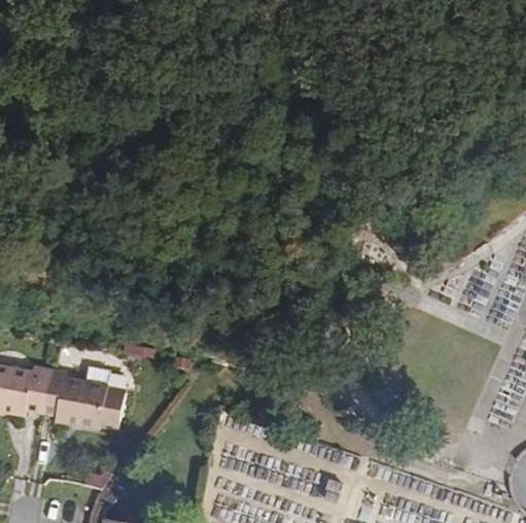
[(84,380),(67,377),(68,372),(34,365),(33,371),(0,363),(0,409),(2,410),(3,403),(26,407),(56,413),(77,417),(75,423),(99,427),(100,423),(117,427),(124,392),(106,389),(107,384),(84,380)]
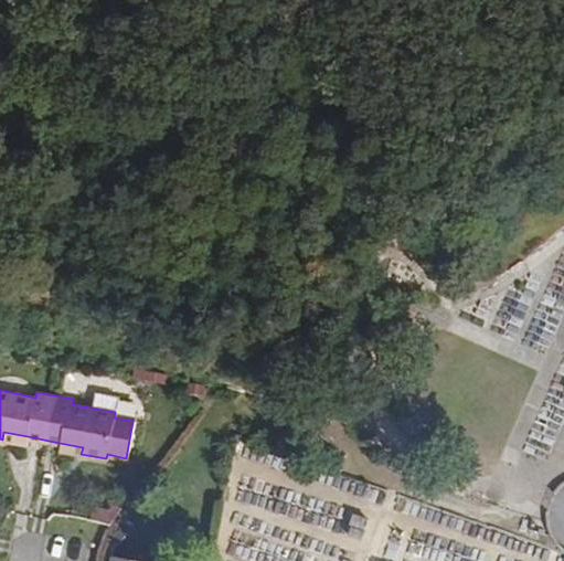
[(115,412),(117,400),(113,395),(97,392),(93,395),(91,408),(115,412)]
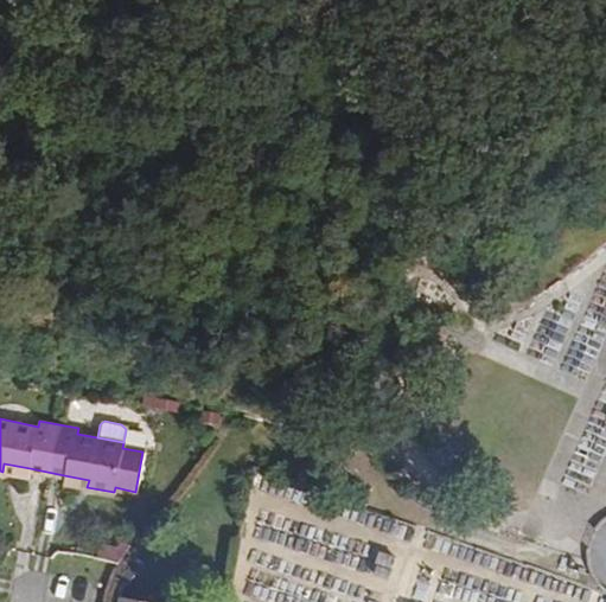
[(29,476),(30,468),(4,463),(2,472),(29,476)]
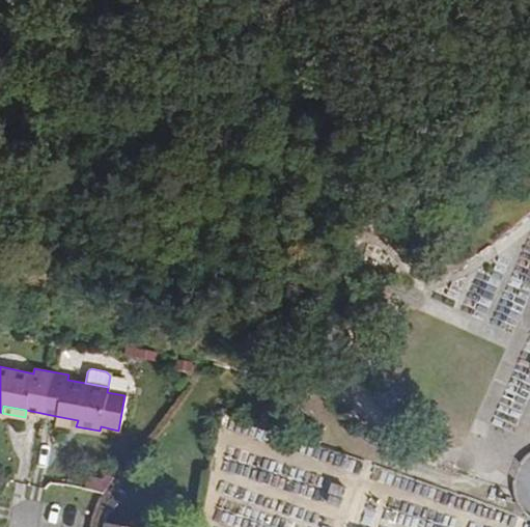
[(76,426),(78,420),(56,416),(55,422),(76,426)]
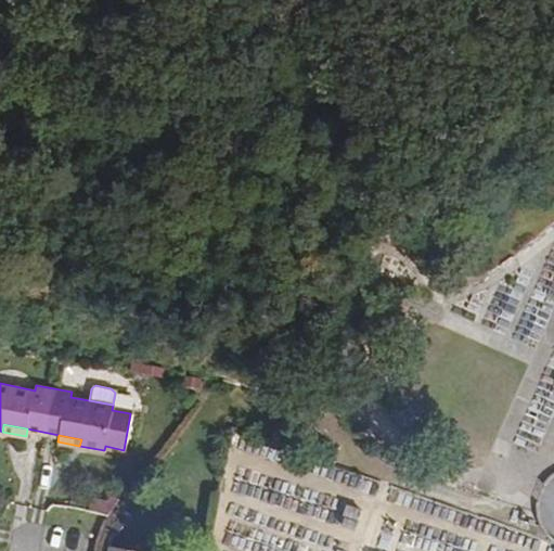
[(366,499),(353,494),(348,508),(361,512),(366,499)]
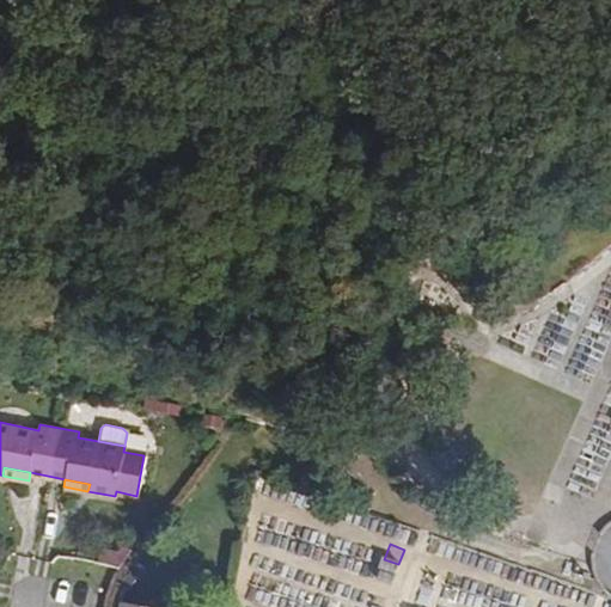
[(397,569),(383,564),(377,578),(391,584),(397,569)]
